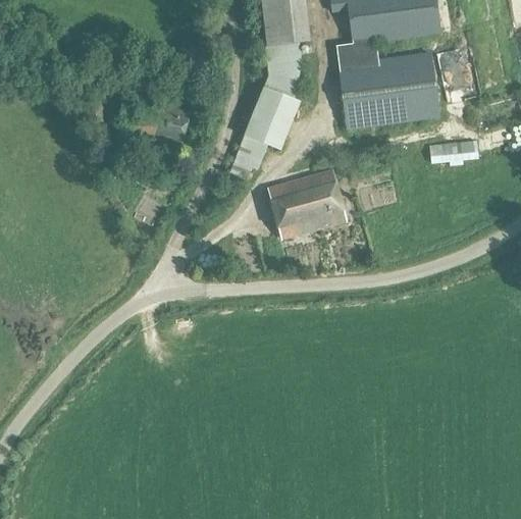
[(260,0),(266,46),(299,43),(311,41),(305,0),(260,0)]
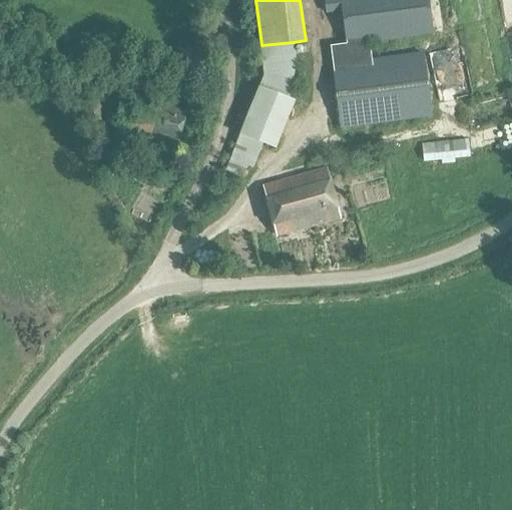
[(434,31),(429,0),(324,0),(326,12),(342,10),(345,41),(346,42),(368,40),(434,31)]
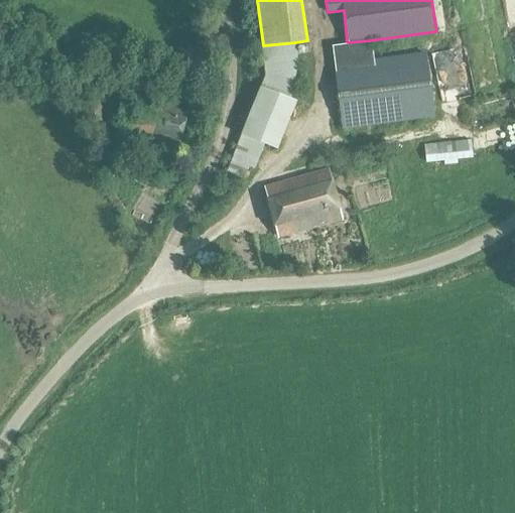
[(347,41),(332,43),(342,127),(435,116),(426,49),(372,56),(370,40),(348,42),(347,41)]
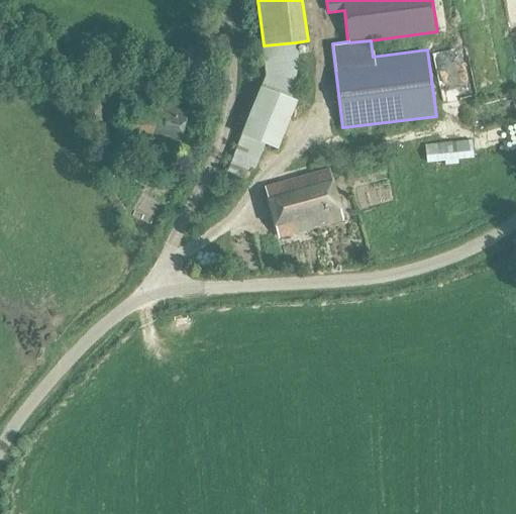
[(296,42),(264,45),(266,75),(262,85),(290,97),(298,62),(296,42)]
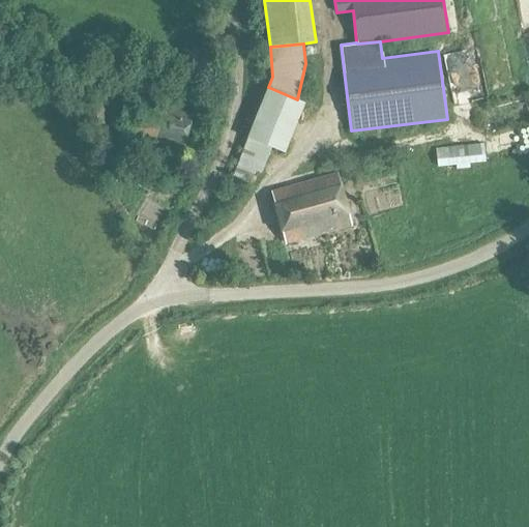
[(303,101),(297,99),(268,87),(248,137),(269,144),(285,149),(303,101)]
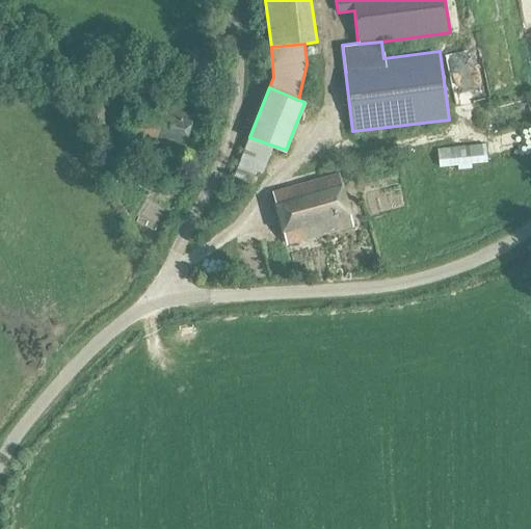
[(183,152),(194,110),(130,94),(118,134),(183,152)]
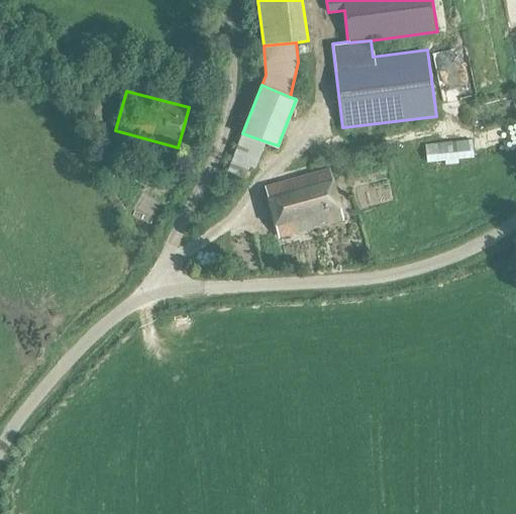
[(81,131),(102,129),(105,128),(101,92),(77,94),(81,131)]
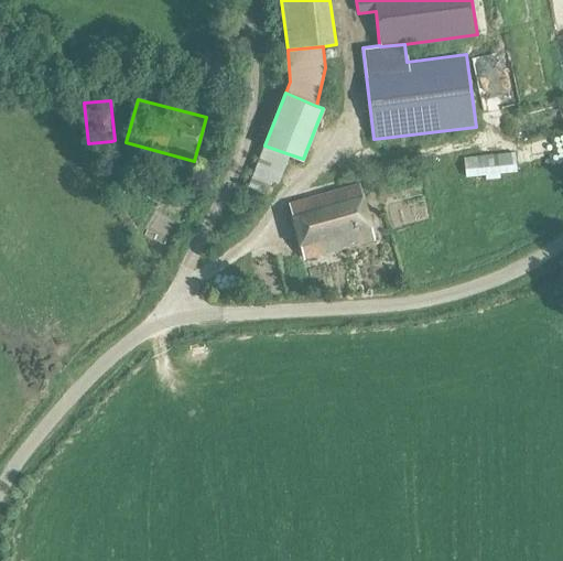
[(287,153),(264,146),(248,186),(266,193),(269,182),(274,184),(287,153)]
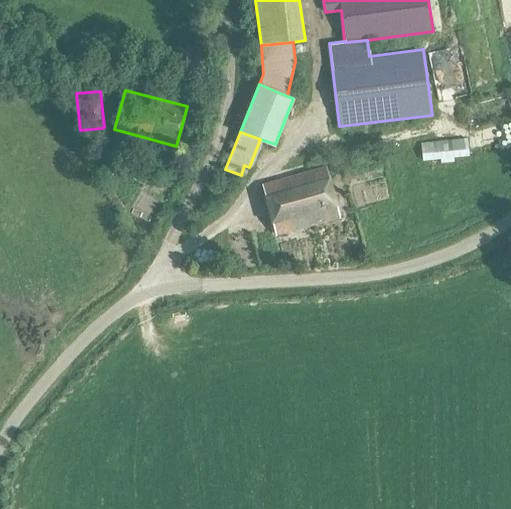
[(467,137),(420,142),(423,160),(469,155),(467,137)]
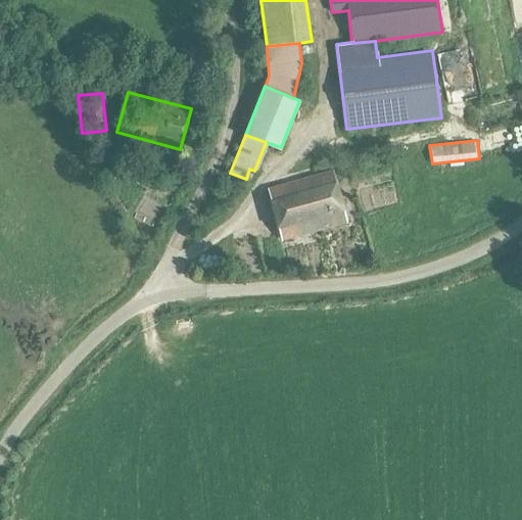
[(269,187),(283,238),(346,221),(332,170),(269,187)]
